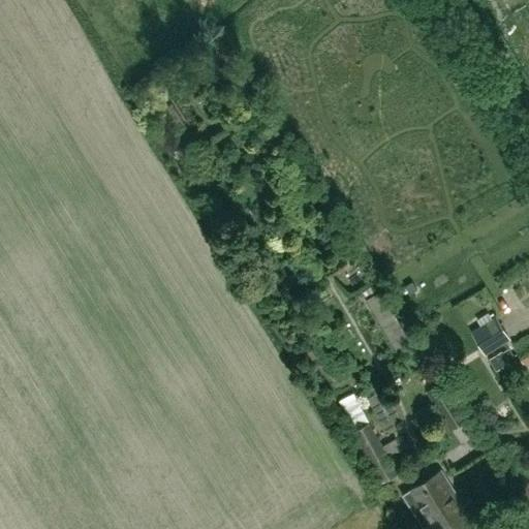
[(484,356),(510,341),(495,316),(469,332),(484,356)]
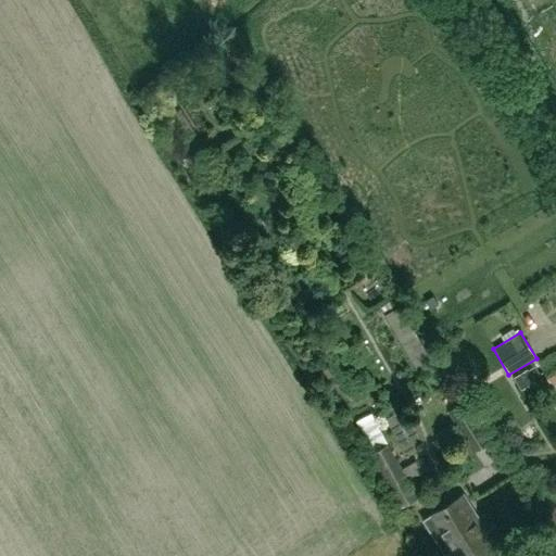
[(555,351),(539,362),(545,373),(538,377),(544,389),(551,386),(552,388),(555,384),(555,351)]
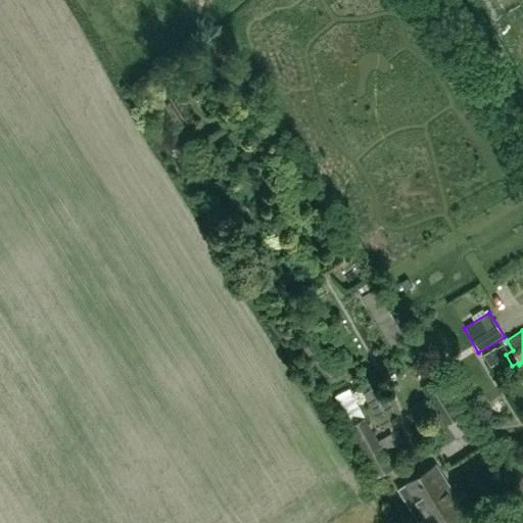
[(484,355),(489,365),(501,358),(495,349),(484,355)]
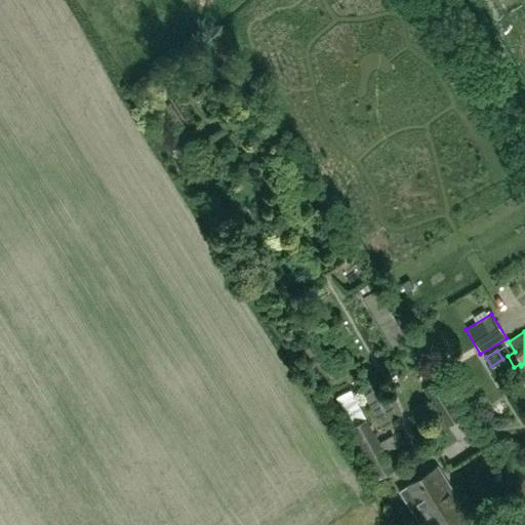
[(423,389),(446,428),(462,418),(440,379),(423,389)]
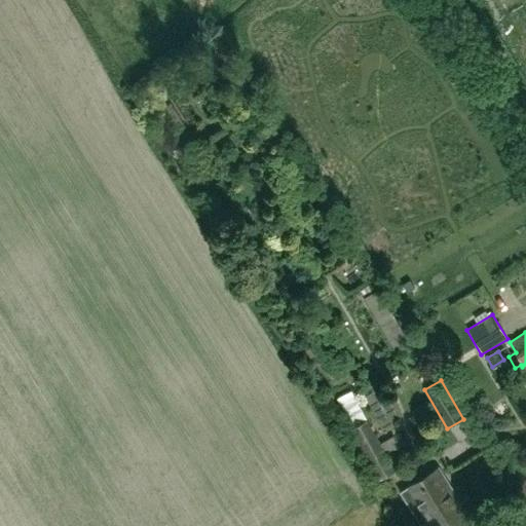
[(349,390),(338,395),(344,412),(357,408),(349,390)]
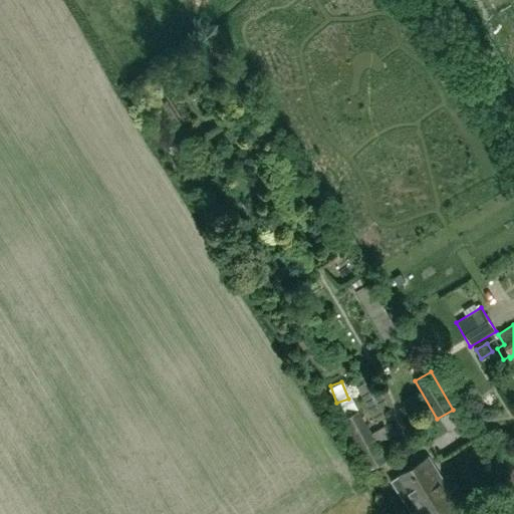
[(383,427),(371,435),(358,412),(341,421),(368,471),(386,462),(374,441),(386,440),(387,441),(390,439),(383,427)]
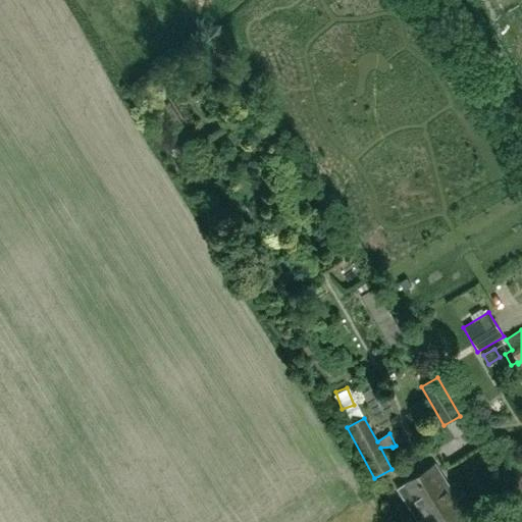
[(458,521),(465,518),(455,502),(433,467),(397,490),(417,521),(458,521)]
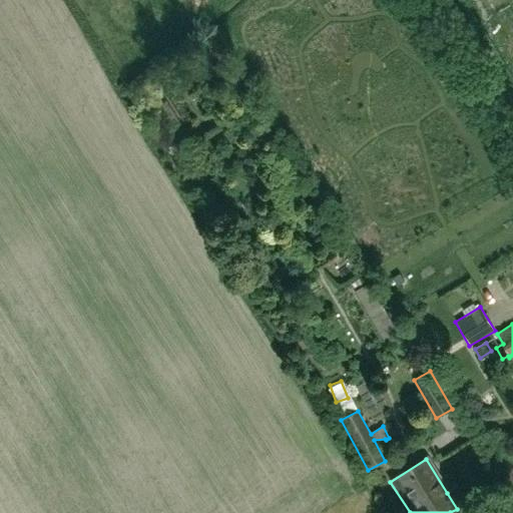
All buildings are outlined.
